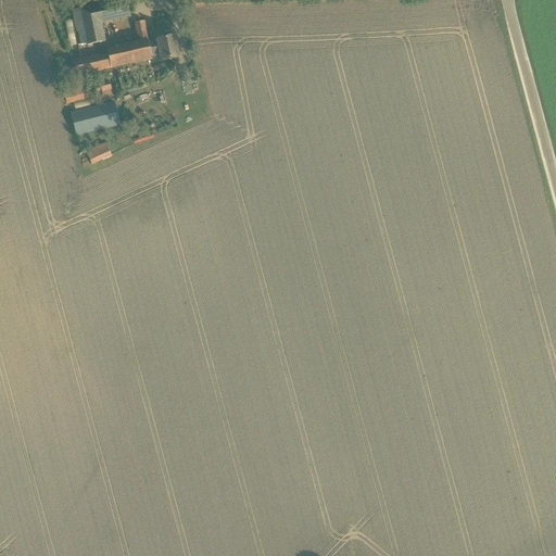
[(105,41),(101,23),(129,17),(126,0),(118,0),(72,11),(76,32),(77,32),(80,45),(86,43),(87,46),(105,41)]
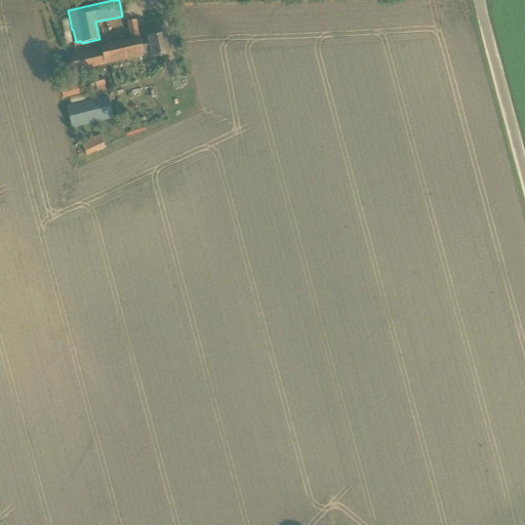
[(168,54),(165,34),(148,38),(149,39),(139,41),(135,21),(127,22),(131,40),(101,46),(102,50),(69,57),(72,72),(143,56),(143,53),(151,51),(152,57),(168,54)]
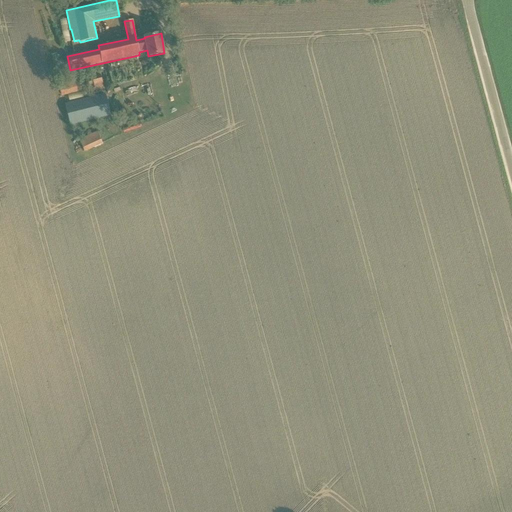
[(100,76),(91,78),(88,79),(90,86),(93,85),(95,92),(104,90),(100,76)]
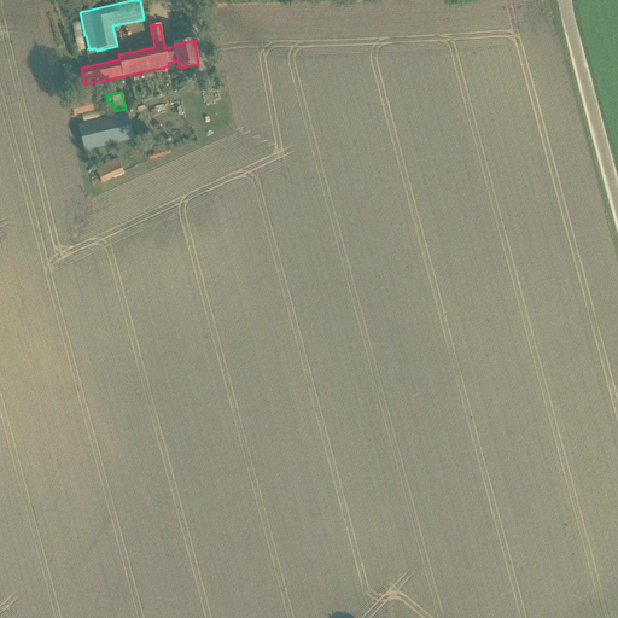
[(74,115),(94,110),(89,94),(70,99),(74,115)]
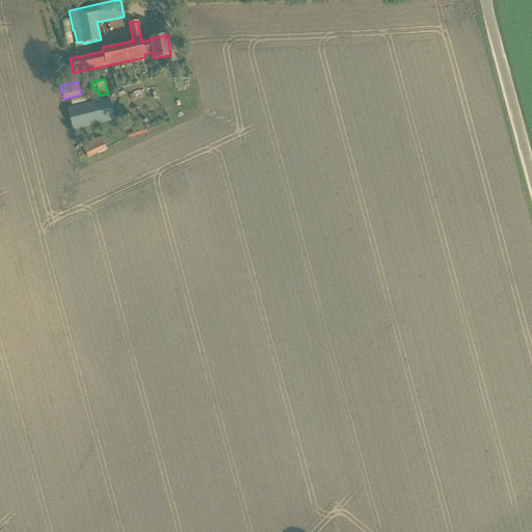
[(73,129),(113,118),(108,99),(68,109),(73,129)]
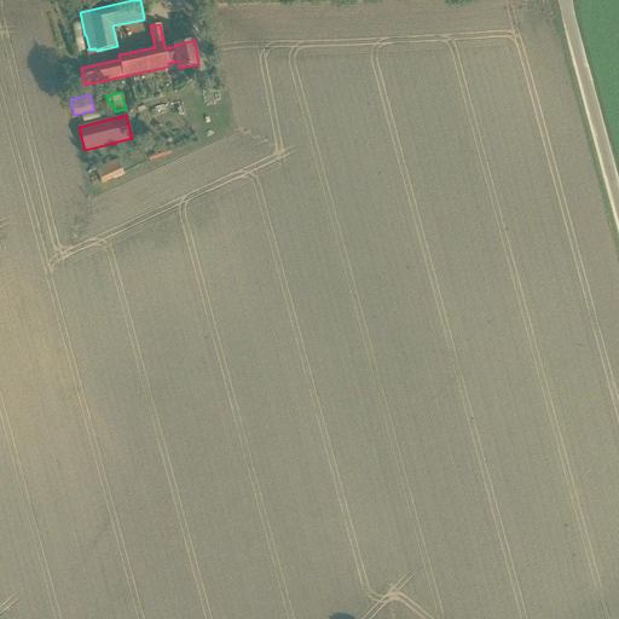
[(103,184),(123,174),(116,160),(96,169),(103,184)]
